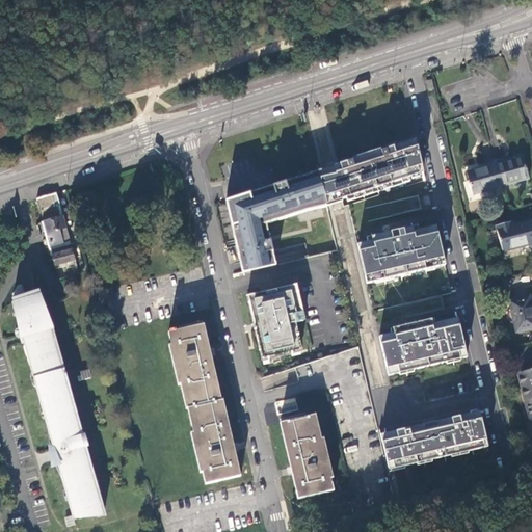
[(432,80),(425,81),(427,91),(434,89),(432,80)]
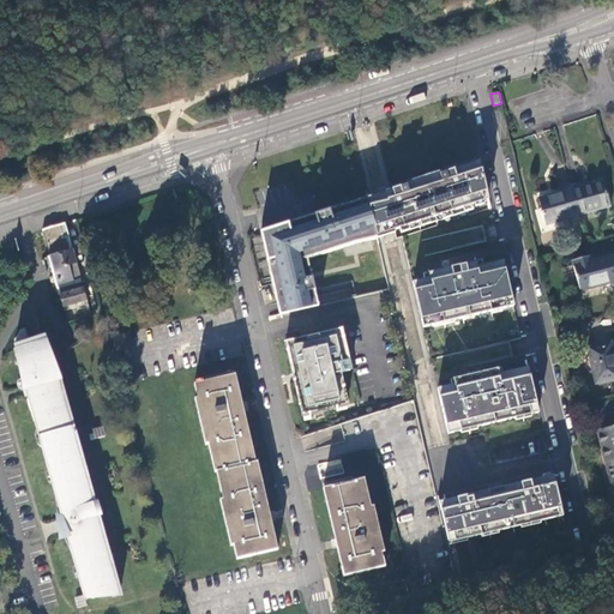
[(380,187),(367,192),(377,239),(390,235),(489,205),(477,157),(391,185),(380,187)]
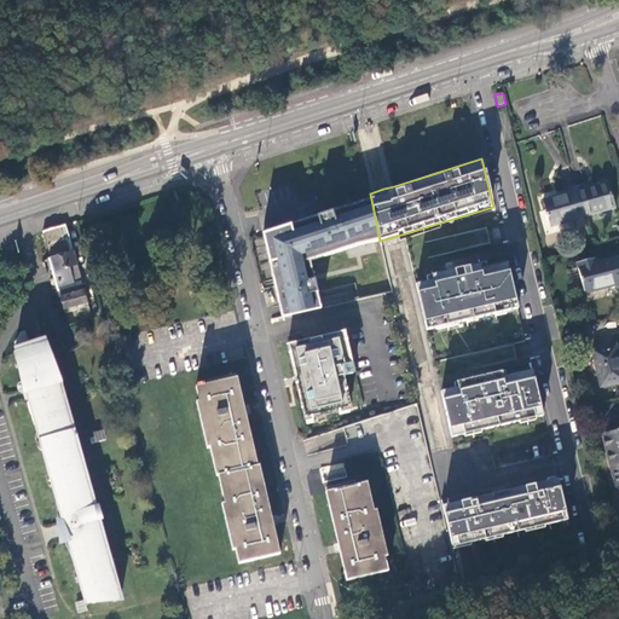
[(574,186),(573,184),(562,186),(563,194),(542,200),(545,214),(544,214),(545,221),(547,220),(549,229),(571,223),(573,230),(585,226),(583,220),(574,186)]
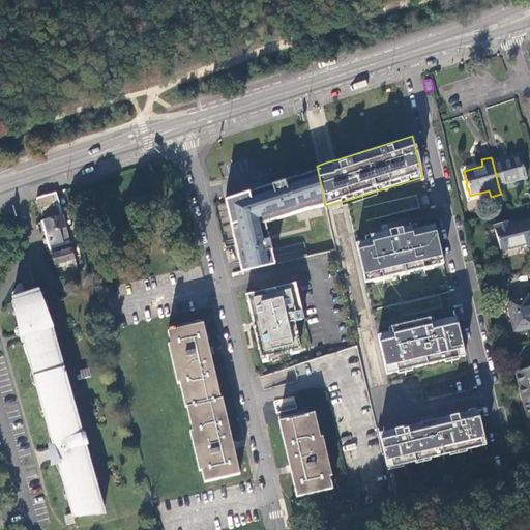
[(500,157),(492,159),(499,188),(526,180),(520,159),(502,165),(500,157)]
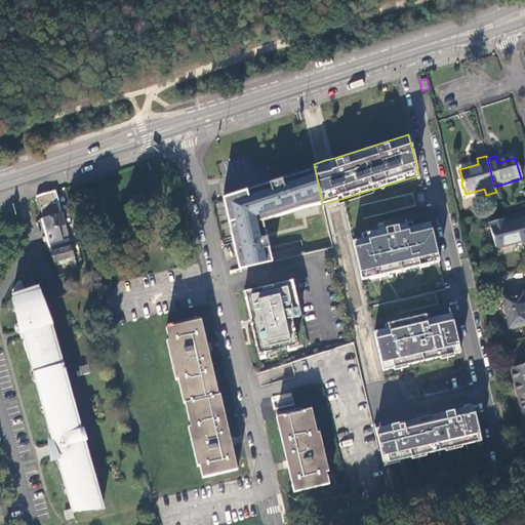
[(216,196),(236,269),(275,258),(266,221),(322,204),(314,164),(271,178),(227,193),(216,196)]
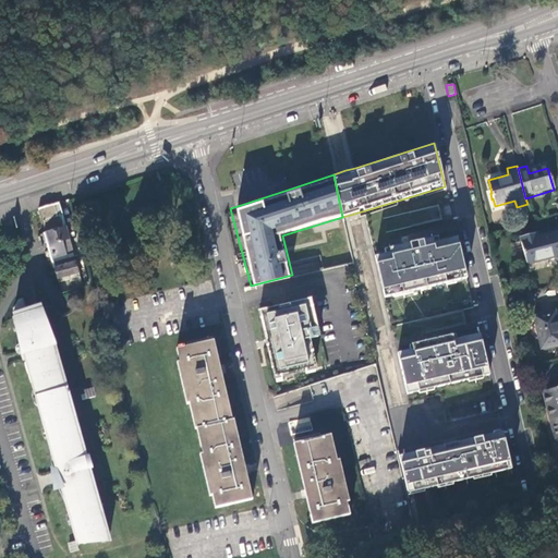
[(80,276),(58,203),(38,209),(39,215),(55,268),(56,274),(58,282),(80,276)]
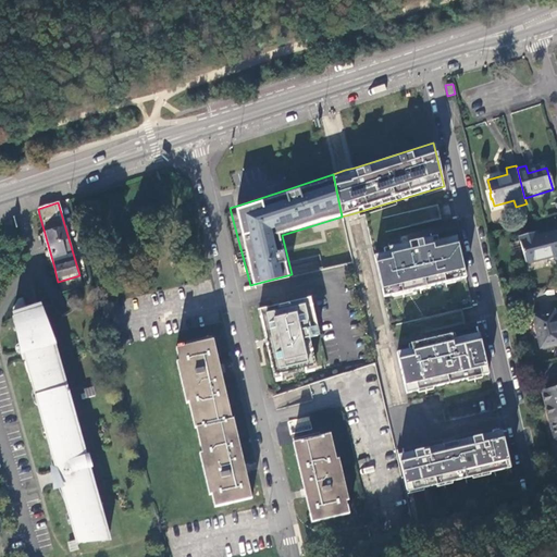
[(519,236),(525,263),(556,255),(556,230),(556,231),(537,235),(536,232),(519,236)]
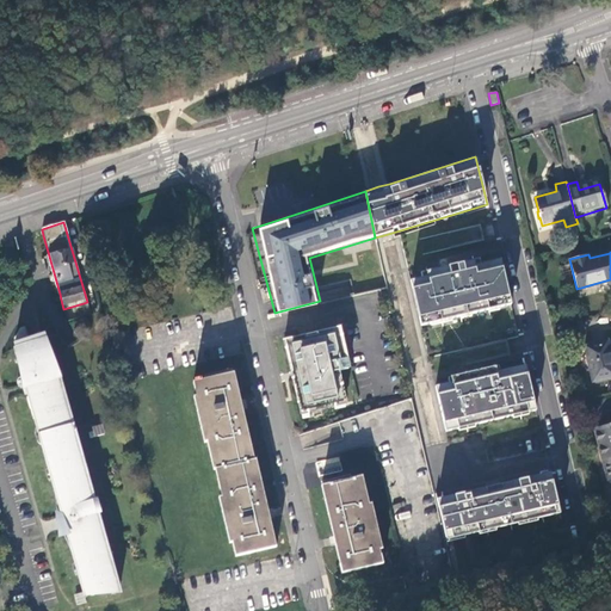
[(512,309),(501,258),(407,278),(417,328),(512,309)]
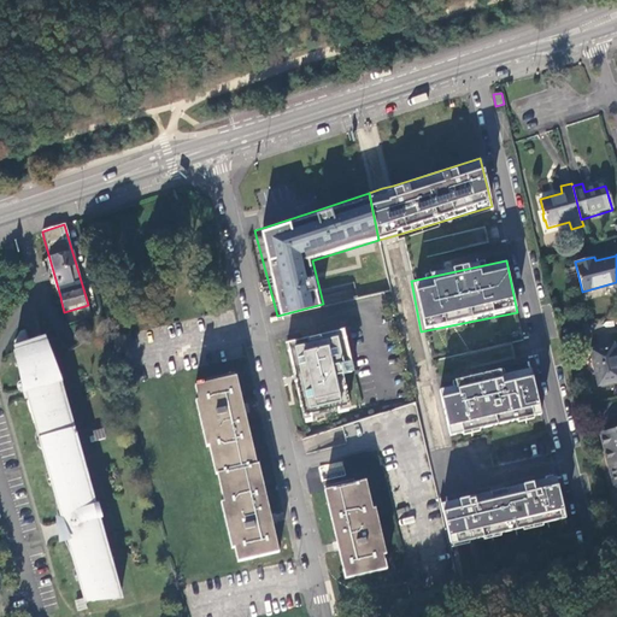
[(341,330),(287,342),(306,417),(348,406),(341,376),(352,374),(341,330)]
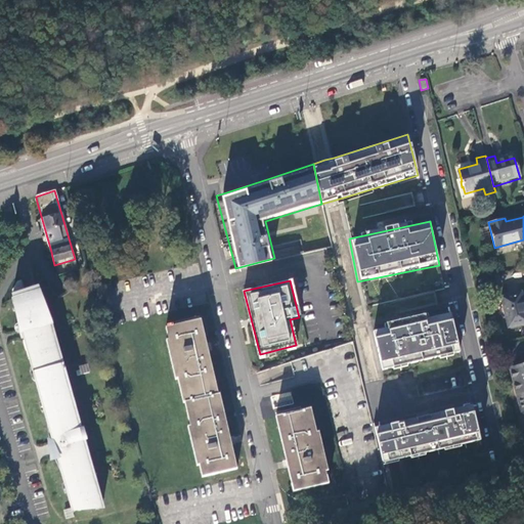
[(49,318),(40,290),(12,298),(20,328),(25,326),(30,335),(24,337),(25,344),(29,358),(30,358),(48,423),(47,424),(50,435),(53,447),(56,445),(60,452),(56,460),(71,504),(71,503),(73,508),(102,506),(57,349),(58,349),(50,324),(51,324),(50,318),(49,318)]
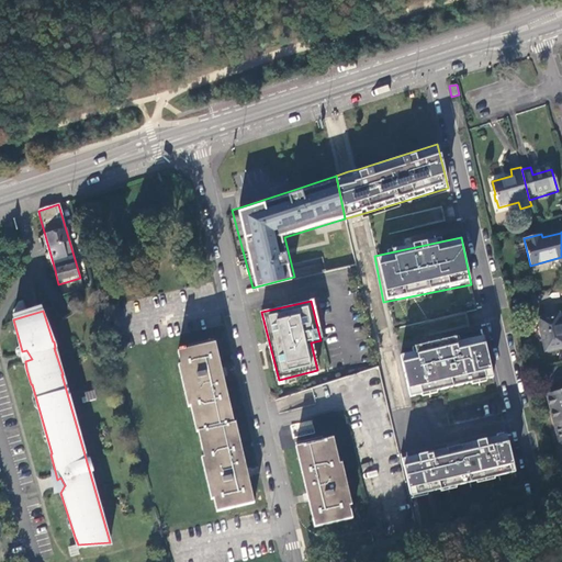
[(537,318),(544,351),(561,347),(561,326),(559,313),(537,318)]
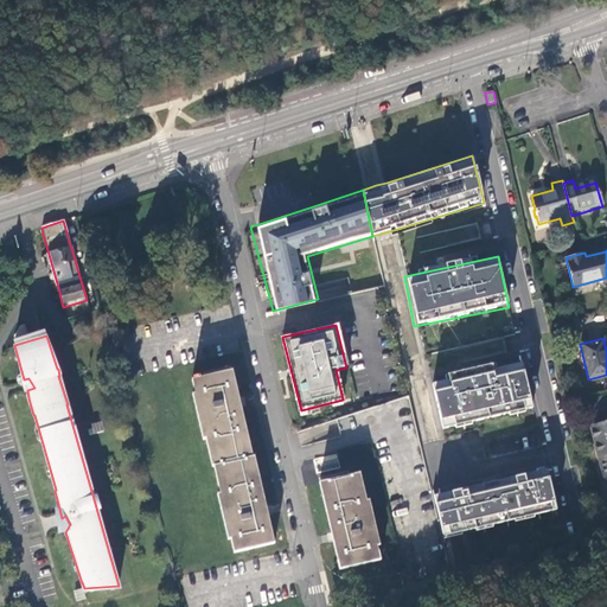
[(519,362),(432,381),(445,440),(479,432),(532,420),(519,362)]
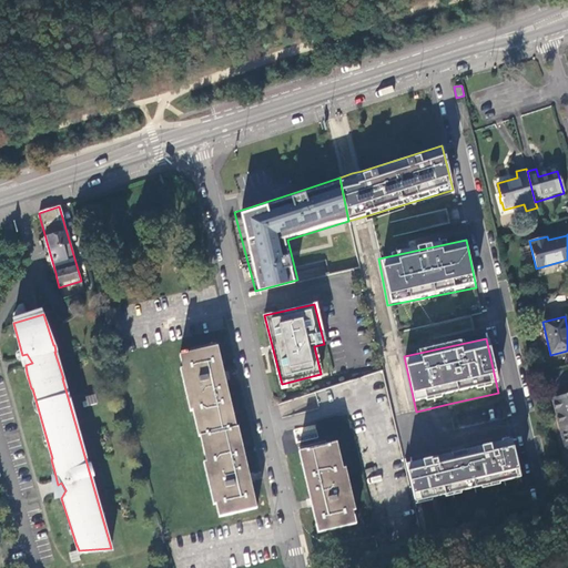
[(217,504),(220,517),(259,508),(239,428),(237,428),(219,347),(180,356),(183,368),(180,369),(191,413),(192,412),(199,437),(201,436),(208,463),(205,464),(214,505),(217,504)]
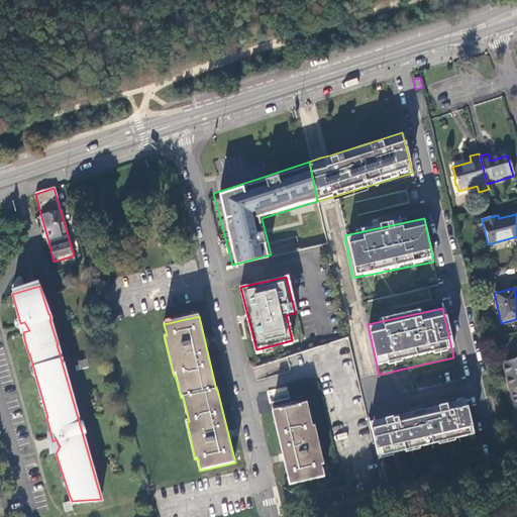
[(24,322),(20,323),(22,328),(23,332),(29,330),(24,322)]
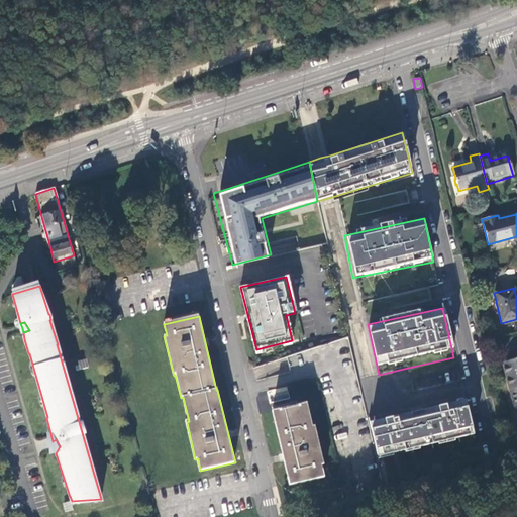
[(516,357),(503,362),(507,378),(509,378),(513,398),(512,399),(515,414),(516,413),(516,357)]
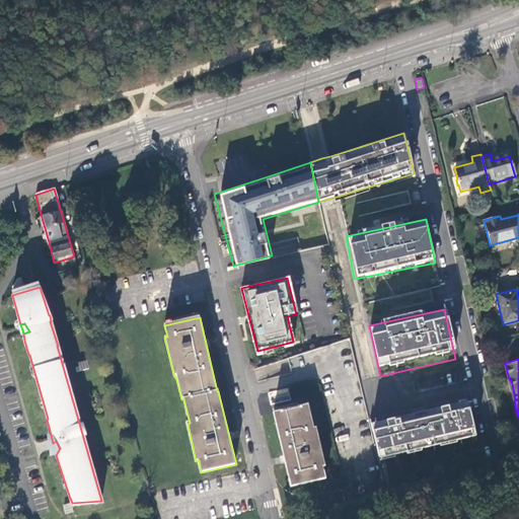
[(474,432),(466,399),(375,421),(370,422),(377,456),(474,432)]
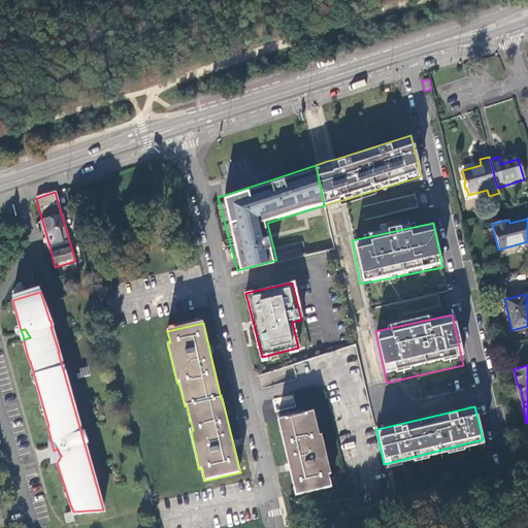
[(274,420),(295,495),(329,486),(326,474),(330,473),(320,434),(317,435),(310,410),(274,420)]
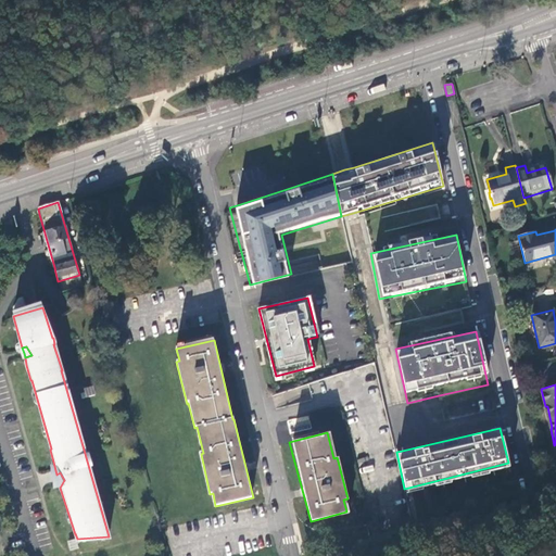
[(425,519),(440,516),(438,505),(421,509),(425,519)]
